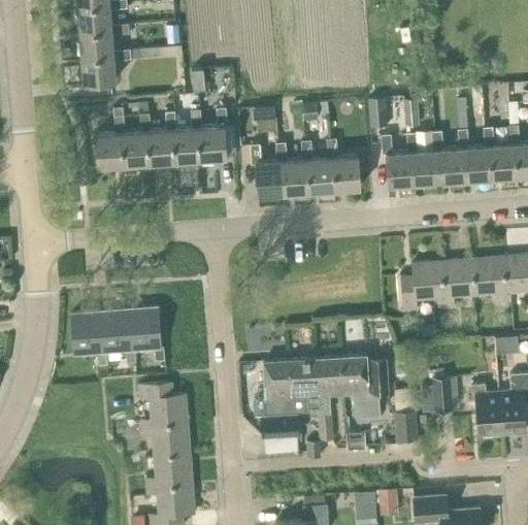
[(78,29),(112,26),(111,9),(127,8),(126,0),(116,0),(110,0),(76,3),(78,29)]
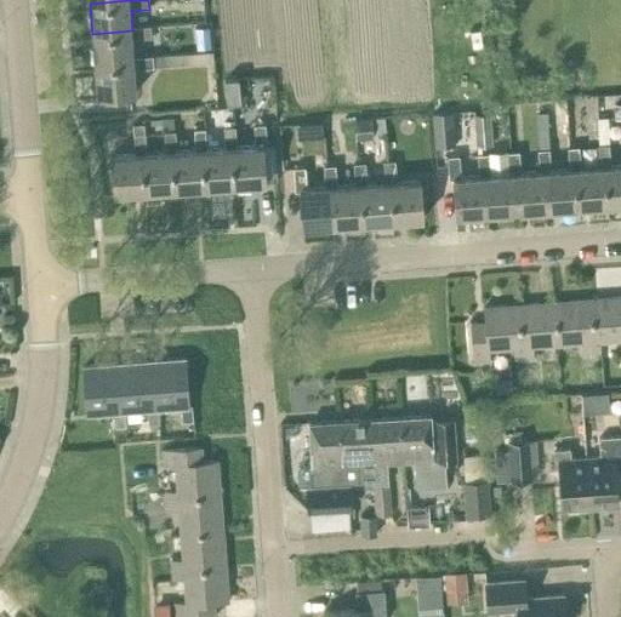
[(95,63),(135,60),(134,43),(152,41),(151,29),(132,30),(92,34),(95,63)]
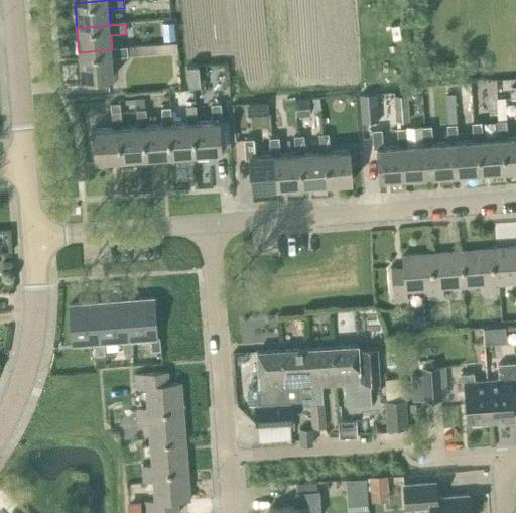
[(79,52),(82,83),(115,80),(113,59),(128,58),(127,48),(112,49),(79,52)]
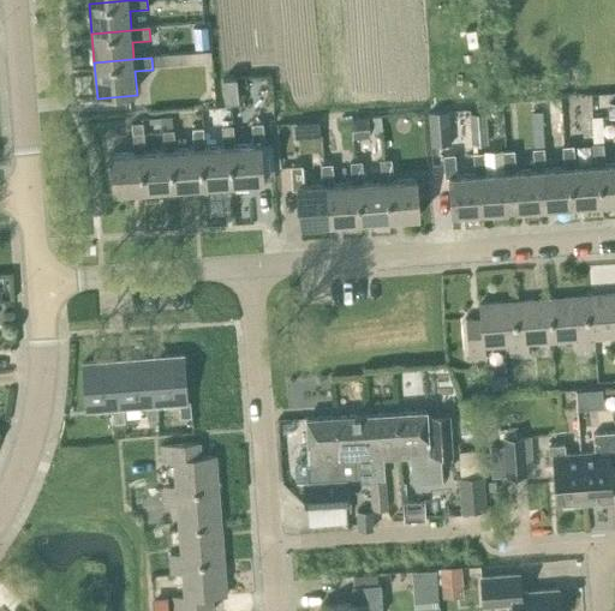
[(238,105),(236,81),(221,82),(224,106),(238,105)]
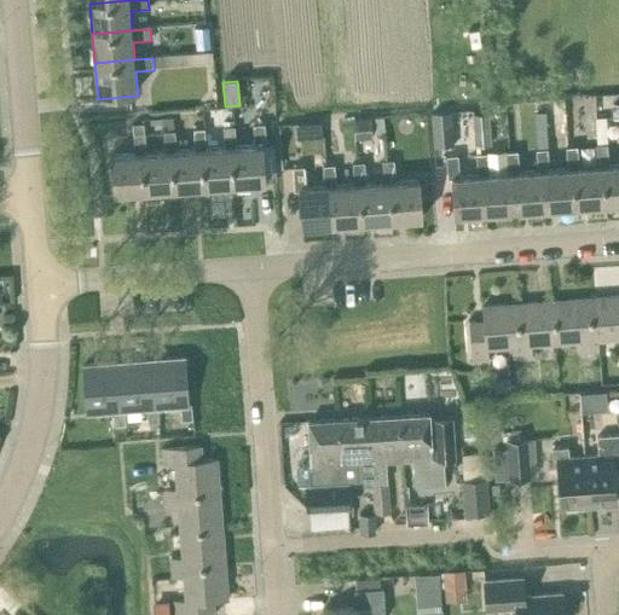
[(455,125),(467,125),(466,114),(453,114),(455,125)]
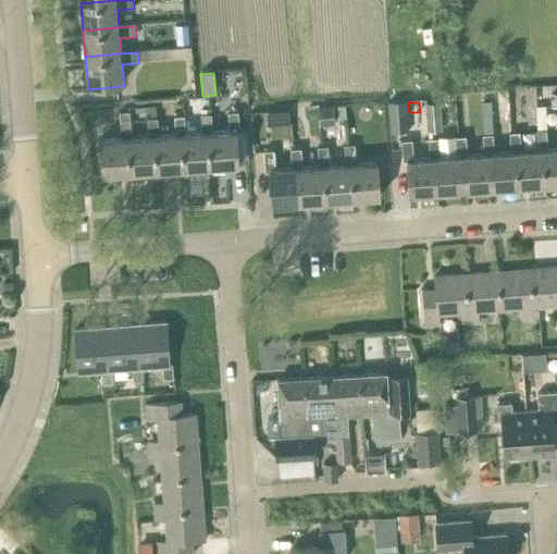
[(406,105),(387,106),(390,136),(408,134),(406,105)]
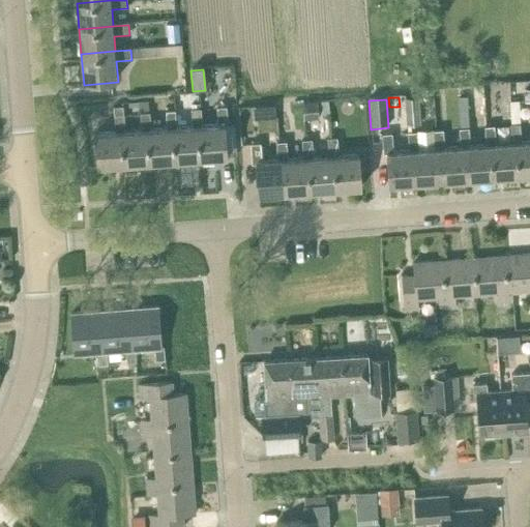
[(420,127),(418,99),(404,100),(406,128),(420,127)]
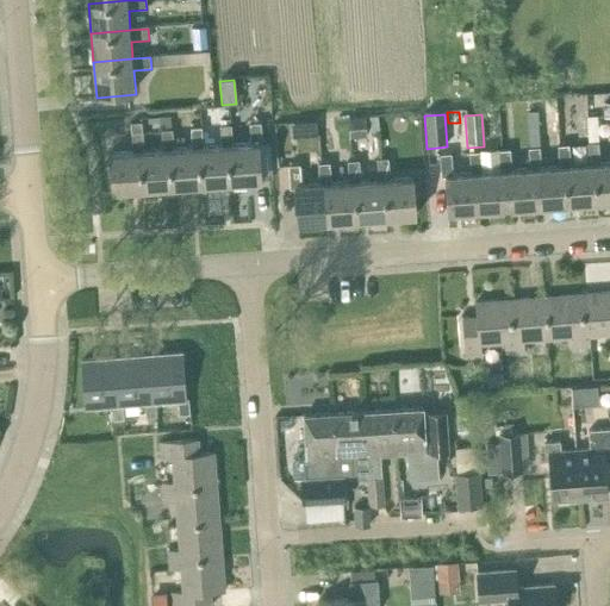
[(367,141),(366,119),(347,120),(348,142),(367,141)]
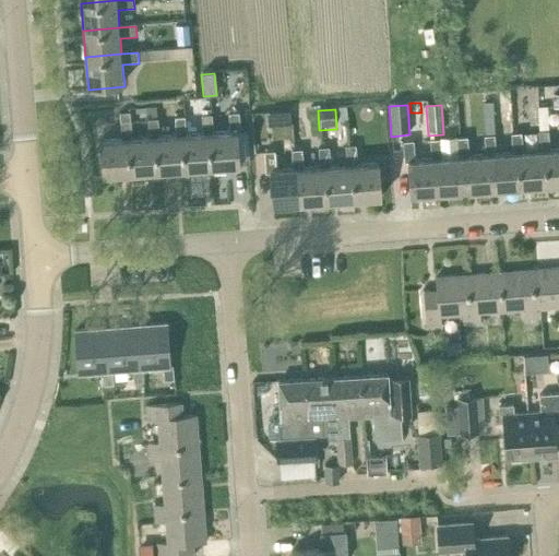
[(120,123),(131,122),(130,114),(119,115),(120,123)]
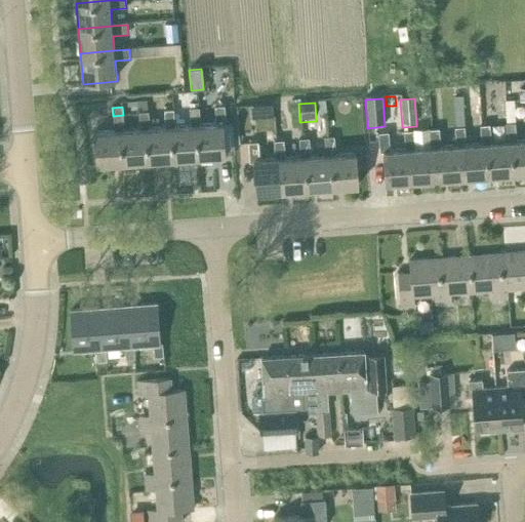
[(273,107),(260,108),(260,120),(274,119),(273,107)]
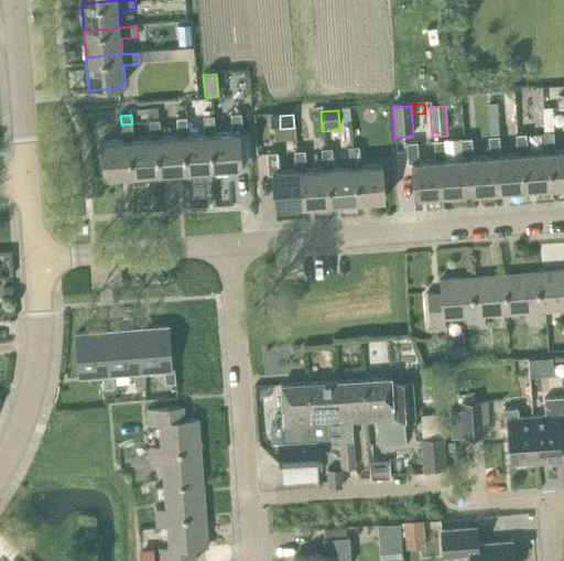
[(214,171),(241,169),(239,137),(242,136),(241,117),(231,118),(232,135),(215,136),(210,137),(214,171)]
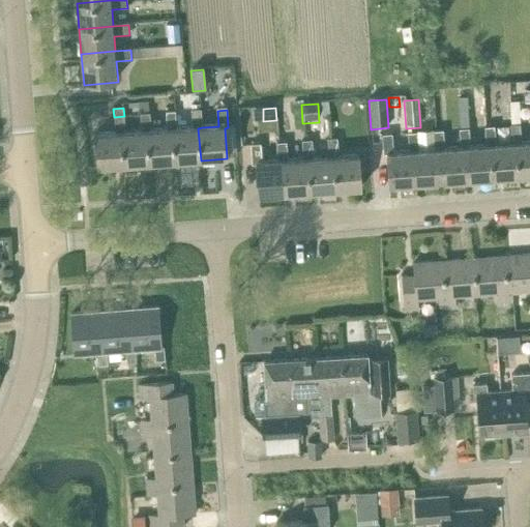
[(198,128),(202,127),(201,112),(192,112),(193,128),(176,130),(173,130),(175,163),(201,160),(198,128)]
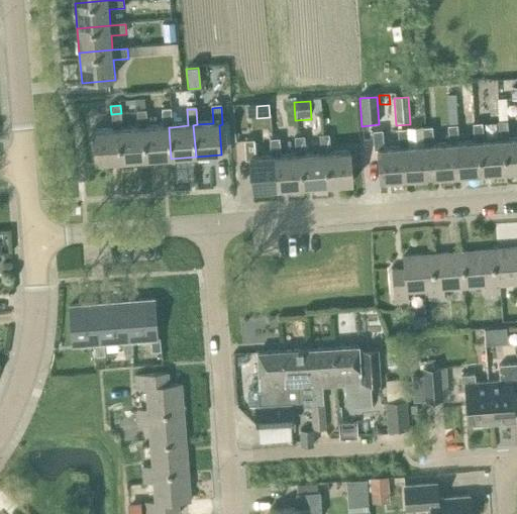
[(169,127),(172,127),(171,110),(162,111),(163,128),(146,129),(143,129),(145,161),(171,159),(169,127)]
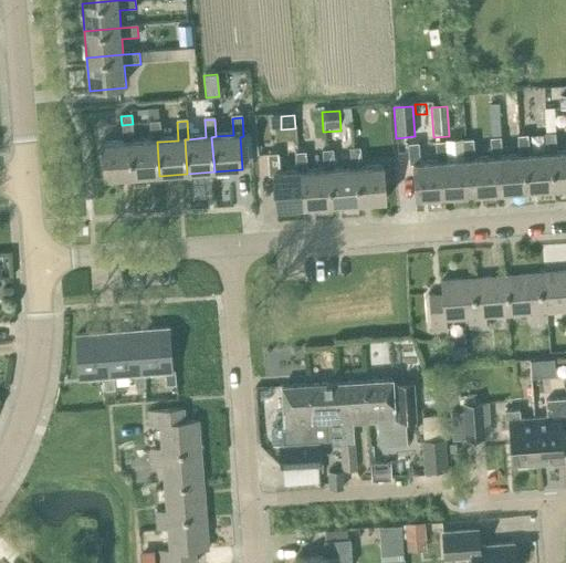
[(157,142),(160,142),(159,123),(149,124),(152,142),(134,143),(129,144),(133,178),(159,176),(157,142)]
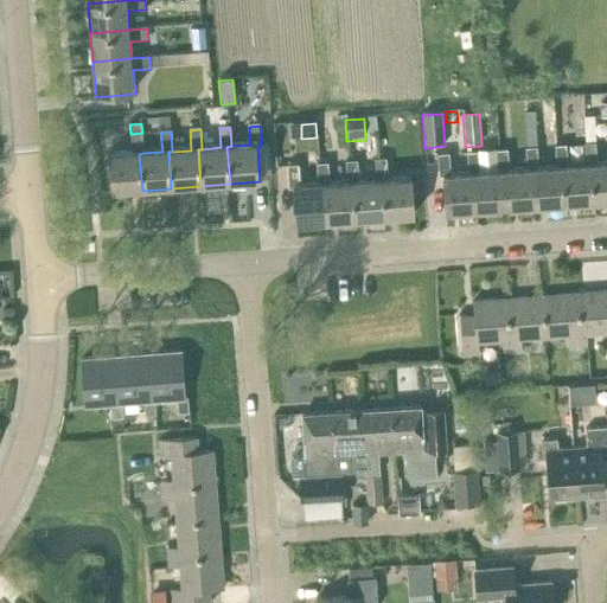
[(139,154),(144,153),(142,133),(131,134),(133,155),(109,156),(112,193),(142,191),(139,154)]
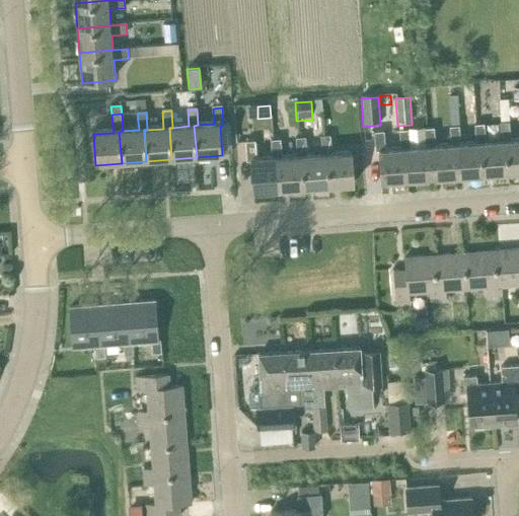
[(518,140),(512,141),(510,125),(501,126),(502,142),(504,141),(507,174),(518,172),(518,140)]
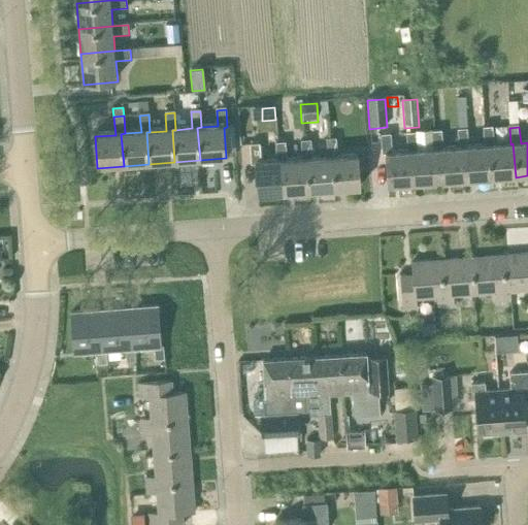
[(495,145),(493,128),(484,129),(486,145),(488,145),(490,179),(516,177),(513,143),(510,144),(495,145)]
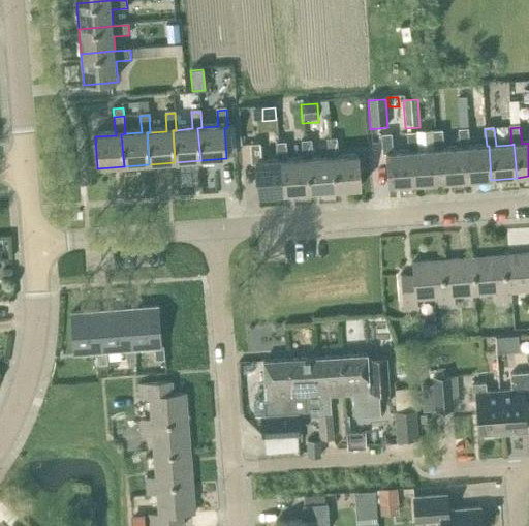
[(434,151),(433,133),(433,130),(414,132),(415,135),(408,136),(409,153),(412,153),(415,185),(440,183),(438,150),(434,151)]
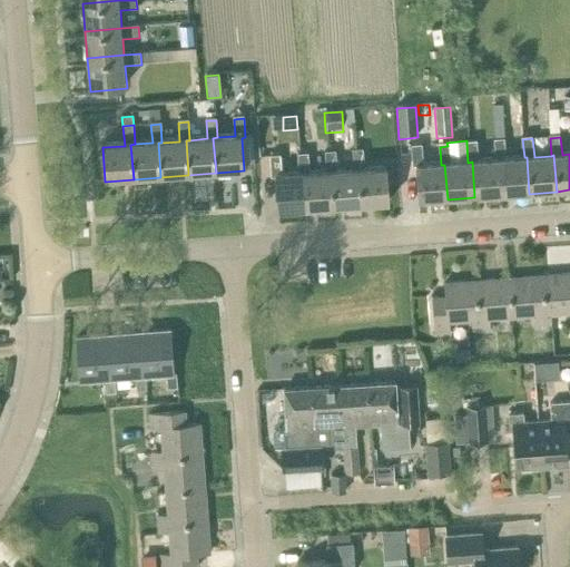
[(527,157),(524,157),(507,159),(504,142),(494,143),(495,159),(499,159),(502,195),(529,194),(527,157)]
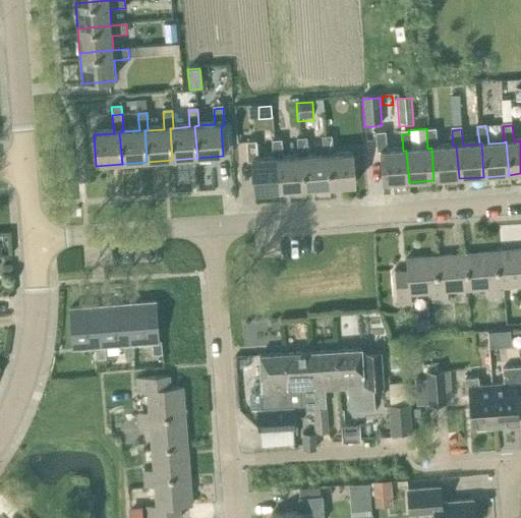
[(456,146),(453,146),(438,148),(437,131),(426,131),(427,149),(431,148),(433,180),(459,178),(456,146)]
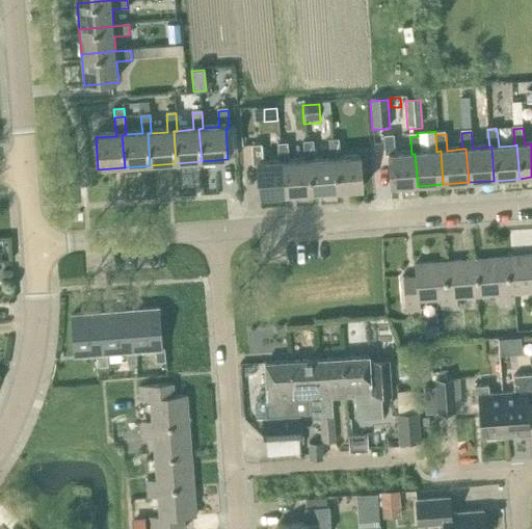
[(415,154),(411,154),(395,155),(394,137),(383,138),(384,157),(389,156),(391,188),(418,186),(415,154)]
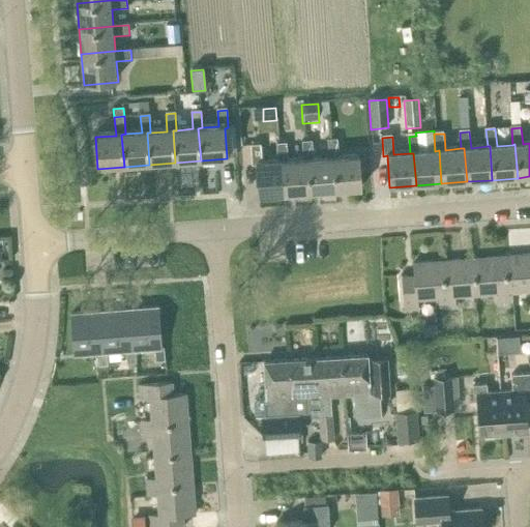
[(361,189),(358,156),(339,158),(337,142),(328,142),(329,159),(333,159),(335,192),(361,189)]
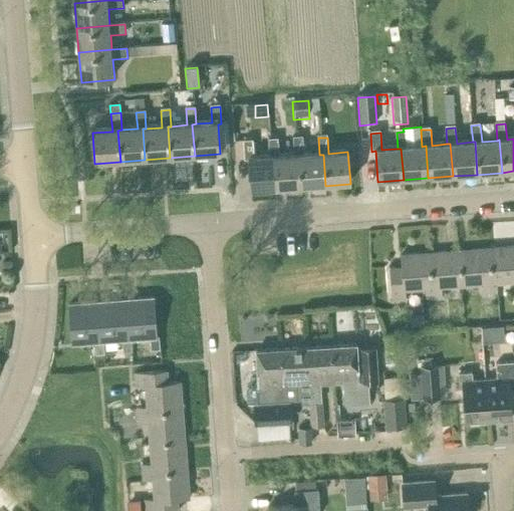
[(323,155),(319,155),(304,156),(302,140),(293,140),(294,156),(298,156),(300,188),(325,186),(323,155)]
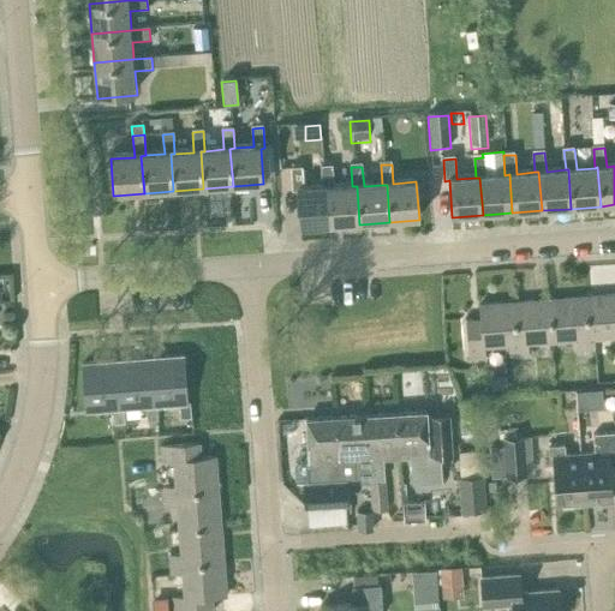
[(357,186),(352,186),(334,187),(333,168),(321,169),(323,190),(327,190),(329,226),(359,225),(357,186)]
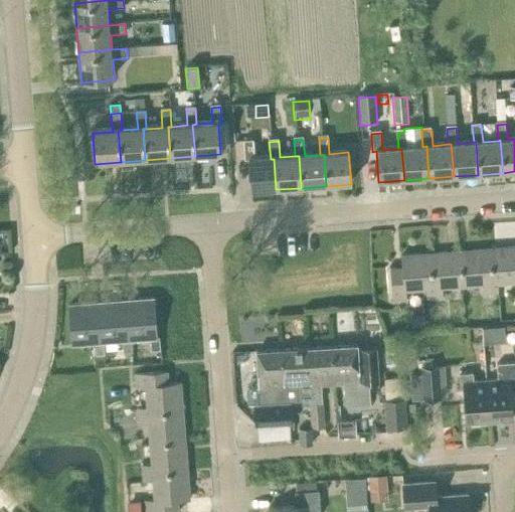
[(274,159),(271,159),(255,160),(253,143),(243,144),(245,162),(247,161),(250,191),(276,189),(274,159)]
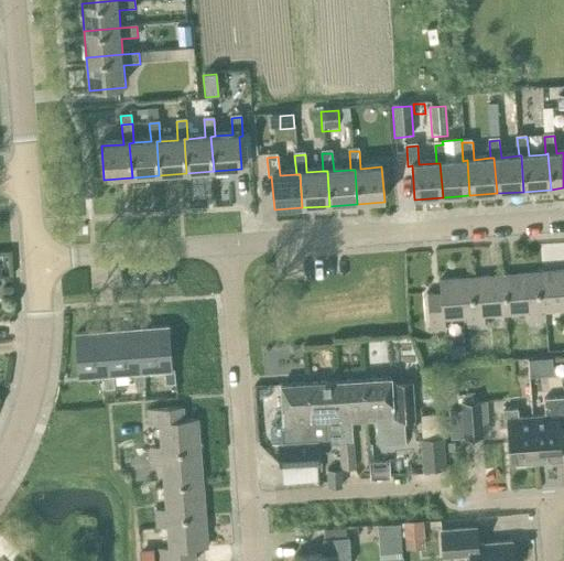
[(539,314),(544,313),(563,311),(563,272),(537,276),(539,314)]
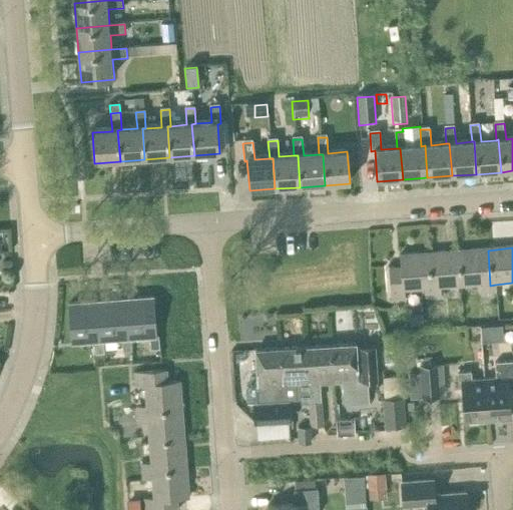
[(495,285),(490,286),(488,250),(458,252),(461,288),(481,286),(482,296),(496,295),(495,285)]
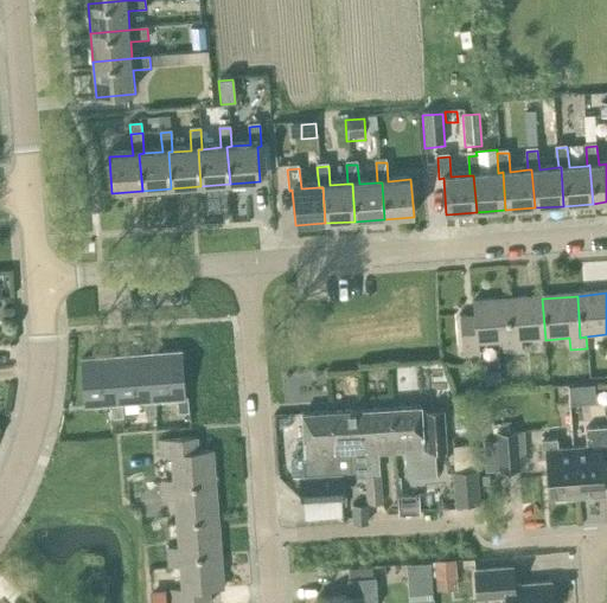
[(521,341),(545,340),(542,299),(506,301),(510,342),(502,344),(503,354),(522,353),(521,341)]
